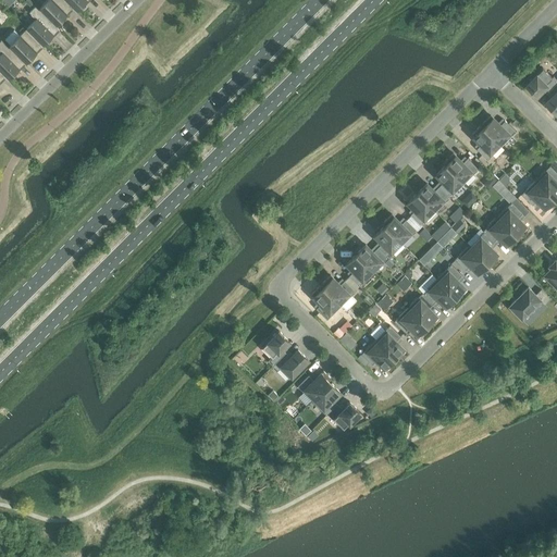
[(57,24),(72,9),(62,0),(47,0),(39,8),(57,24)]
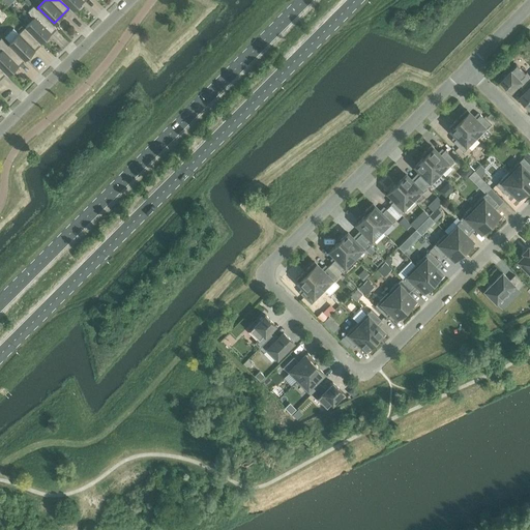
[(62,0),(74,10),(83,0),(62,0)]
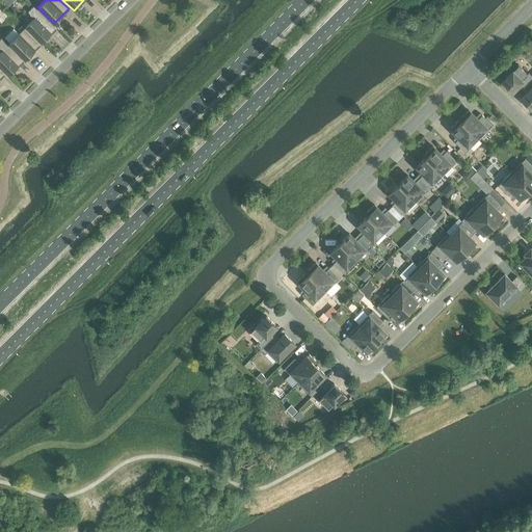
[(41,43),(56,28),(33,6),(28,11),(34,18),(25,27),(41,43)]
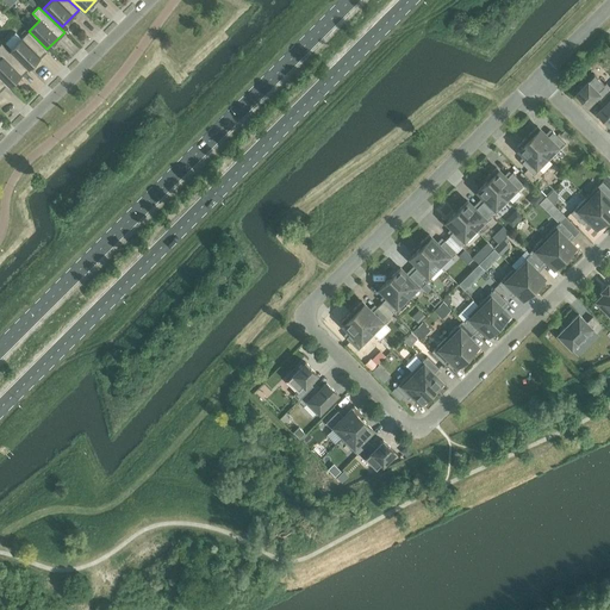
[(29,68),(45,51),(27,33),(22,39),(16,33),(5,44),(29,68)]
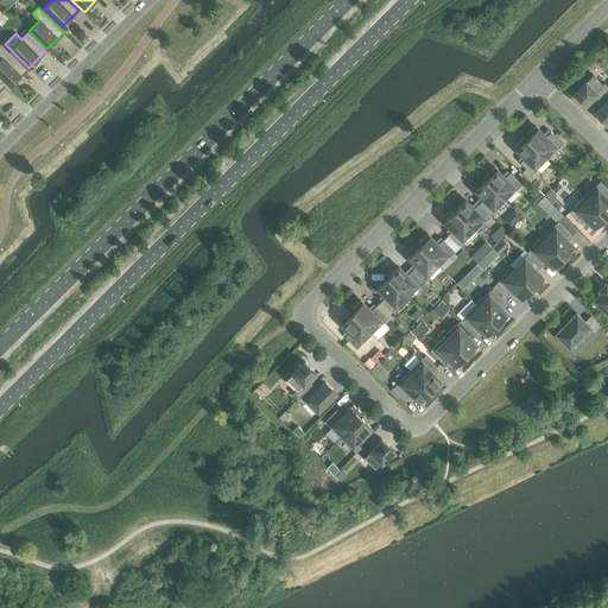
[(21,75),(26,69),(1,44),(0,44),(0,56),(2,58),(0,59),(0,76),(10,87),(21,75)]
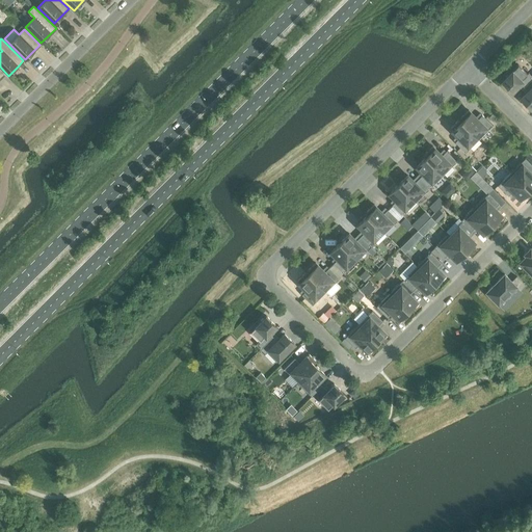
[(519,82),(524,87),(531,78),(531,76),(528,73),(527,74),(517,64),(503,80),(512,89),(519,82)]
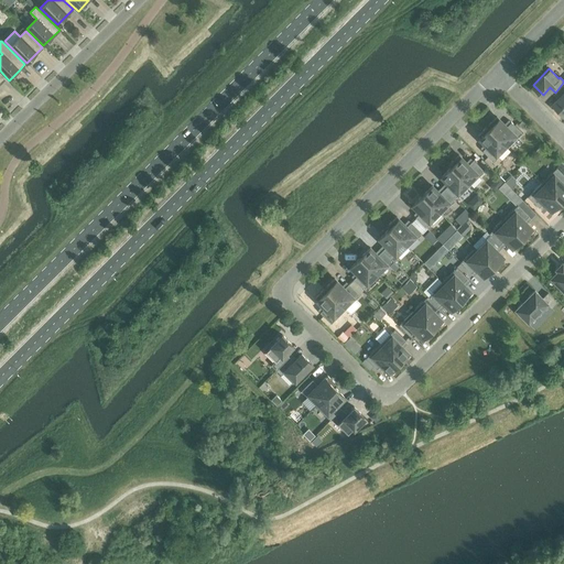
[(563,83),(555,93),(560,97),(552,105),(562,115),(563,112),(563,83)]
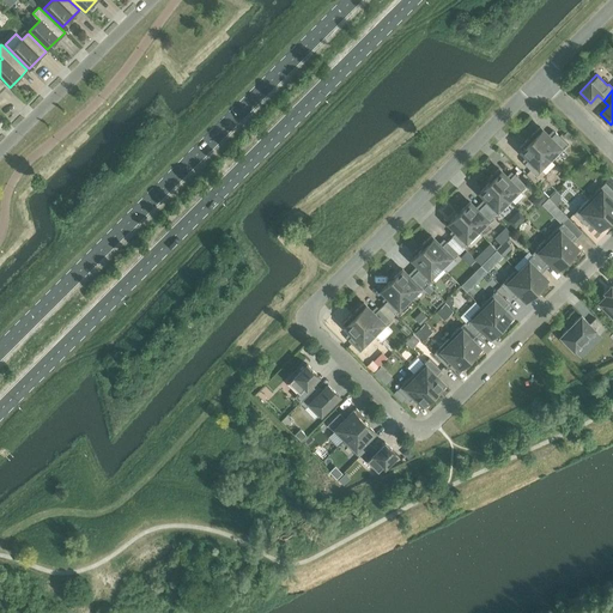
[(540,127),(529,138),(552,161),(568,145),(556,132),(550,138),(540,127)]
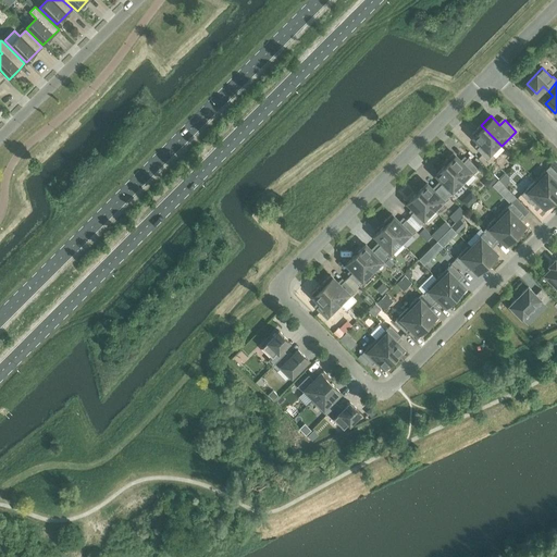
[(502,146),(481,125),(471,135),(481,144),(477,149),(487,160),(502,146)]
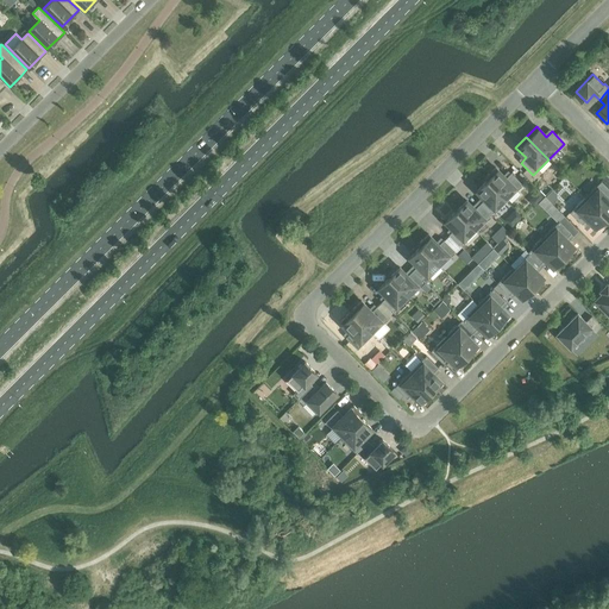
[(484,179),(487,181),(487,180),(507,200),(522,184),(510,173),(506,177),(495,167),(484,179)]
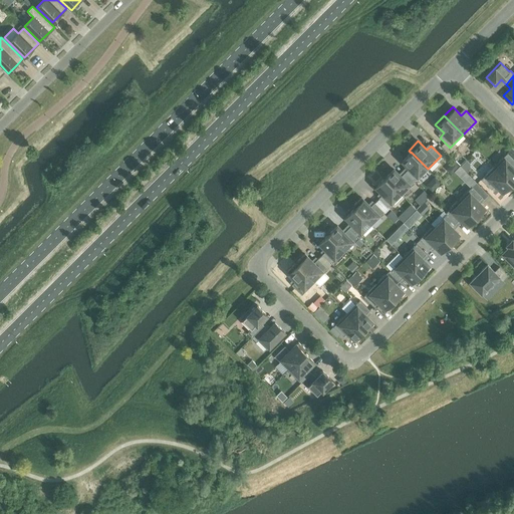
[(409,168),(405,172),(415,182),(428,169),(411,152),(411,153),(403,161),(409,168)]
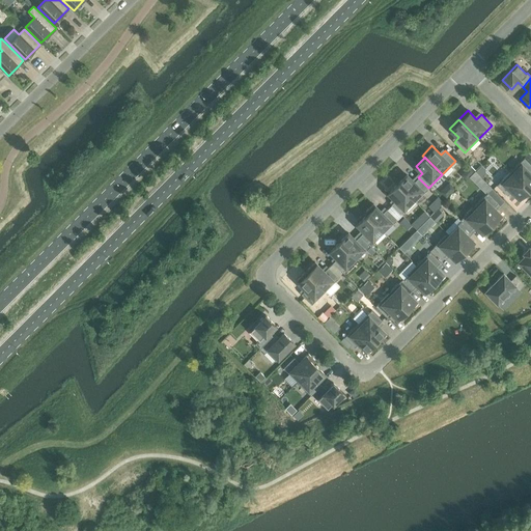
[(530,164),(524,158),(510,171),(530,191),(530,190),(530,173),(530,171),(530,164)]
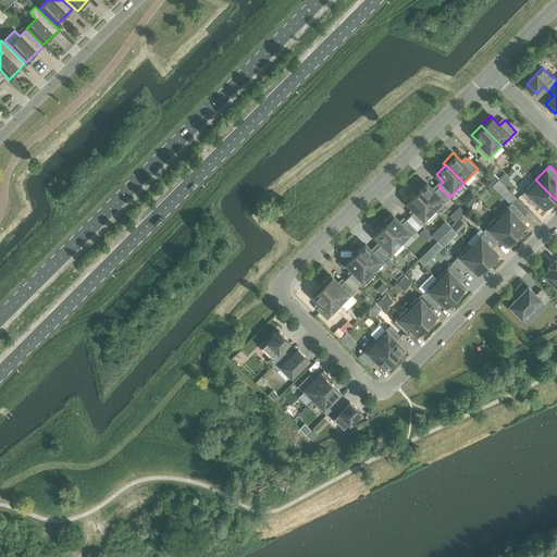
[(504,175),(498,180),(503,184),(508,180),(504,175)]
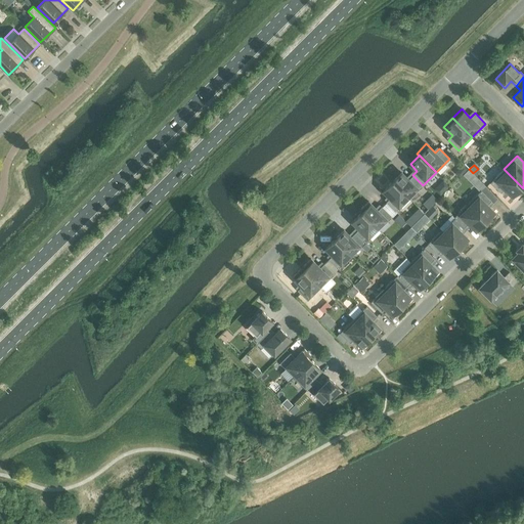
[(523,188),(504,169),(490,182),(500,192),(505,188),(514,198),(523,188)]
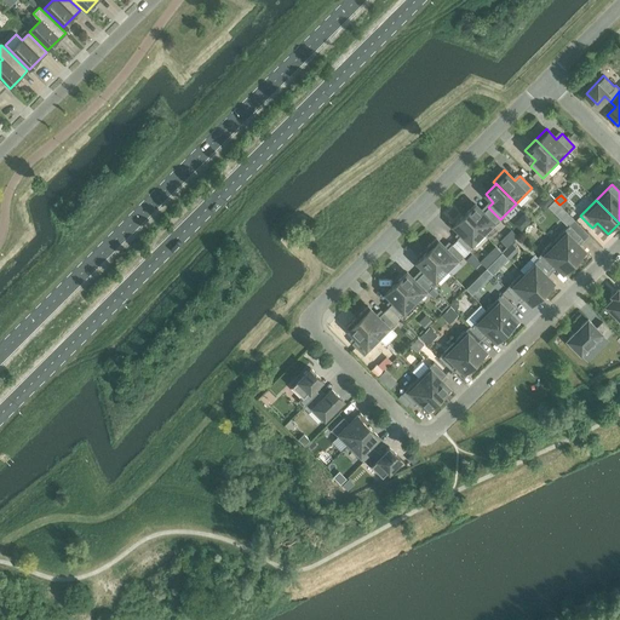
[(475,205),(464,214),(482,233),(484,235),(500,219),(488,207),(483,212),(475,205)]
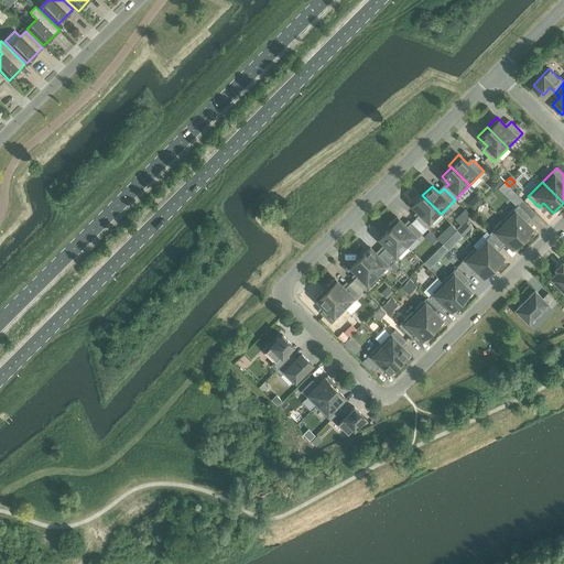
[(438,212),(422,195),(413,205),(420,213),(415,217),(425,227),(430,223),(429,221),(438,212)]
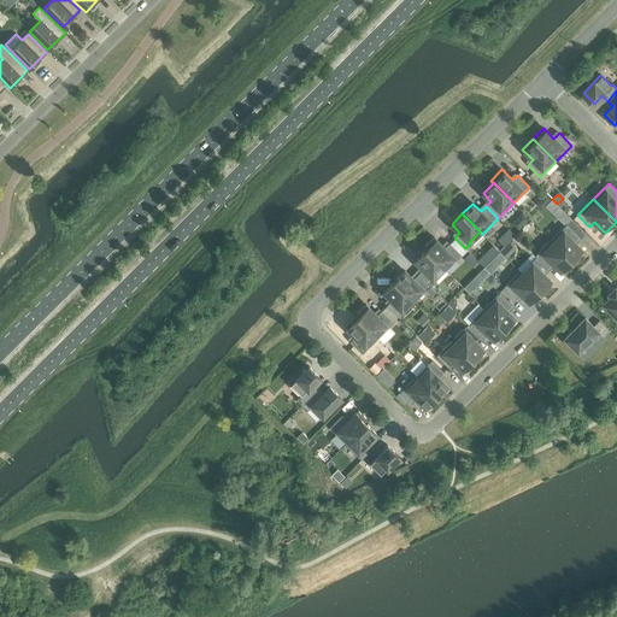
[(566,224),(551,240),(571,260),(570,260),(573,263),(585,252),(574,241),(579,236),(566,224)]
